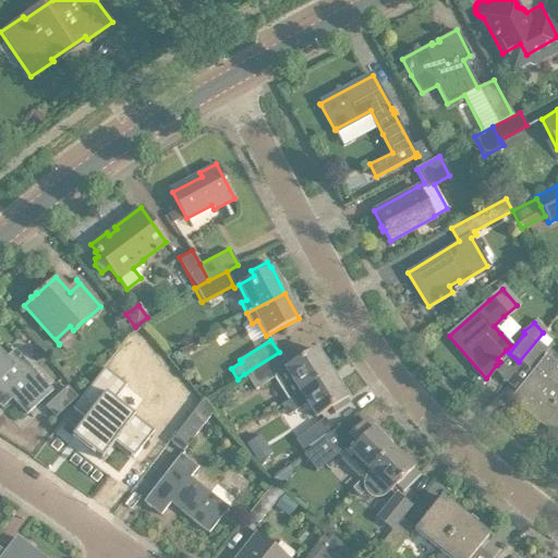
[(530,371),(548,349),(537,340),(520,362),(530,371)]
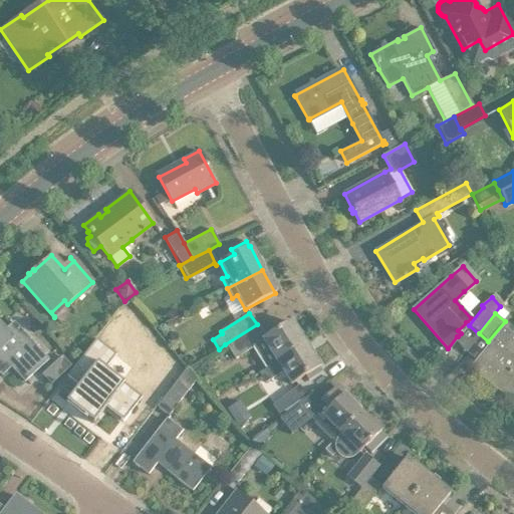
[(0,373),(1,375),(11,366),(24,381),(48,359),(13,321),(5,329),(0,323),(0,373)]
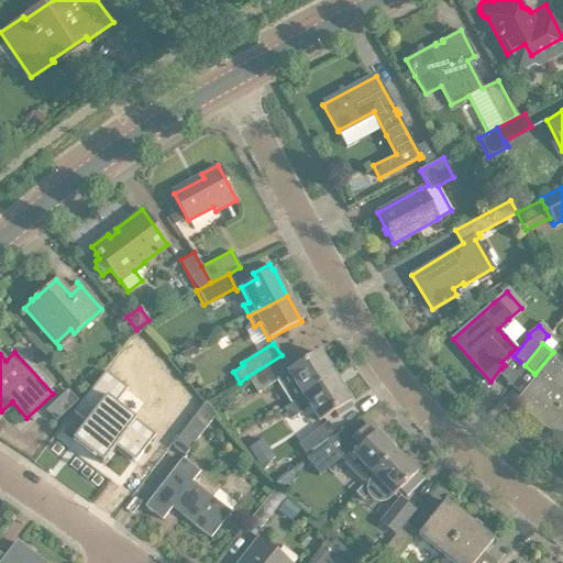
[(282,355),(246,377),(256,393),(276,381),(291,405),(297,400),(333,377),(318,353),(290,371),(288,366),(280,371),(274,361),(282,355)]
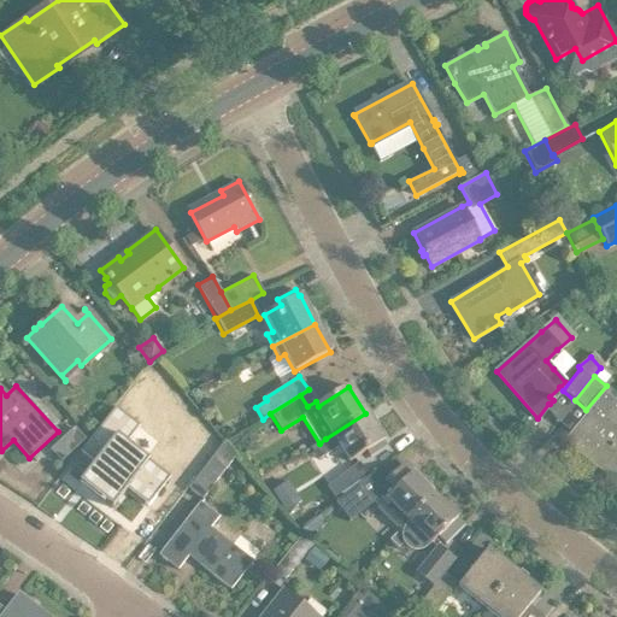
[(579,445),(576,448),(609,475),(616,464),(616,405),(604,395),(569,438),(579,445)]
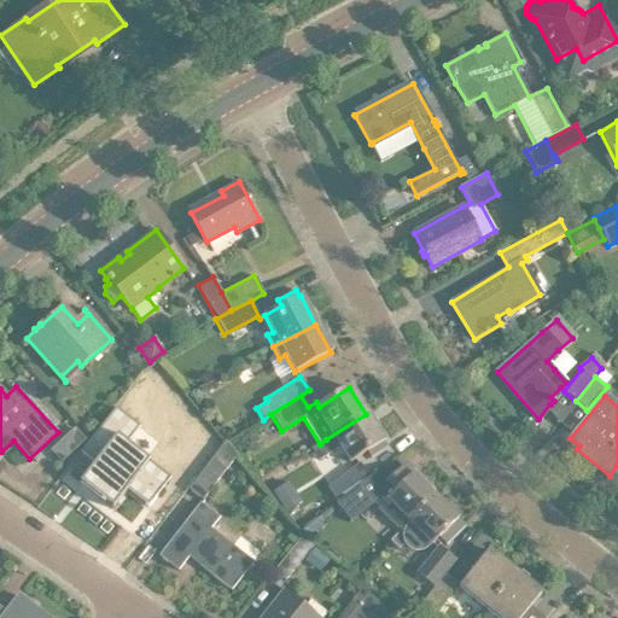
[(93,464),(79,483),(86,489),(111,508),(127,489),(147,506),(169,478),(126,443),(139,427),(115,408),(80,453),(93,464)]
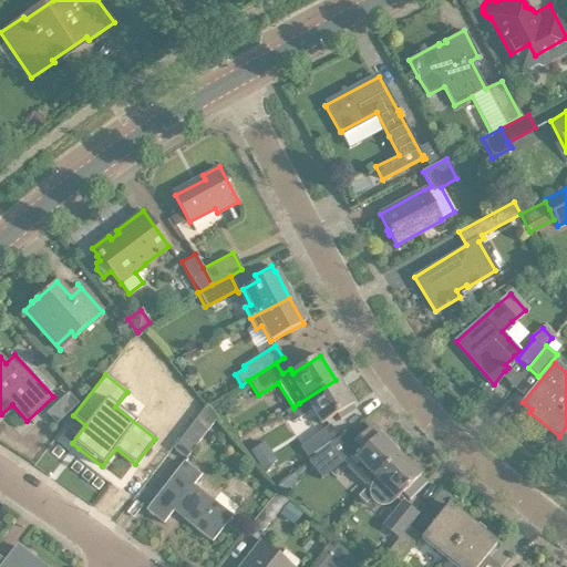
[(336,380),(299,403),(306,413),(311,410),(320,424),(336,414),(339,420),(354,410),(351,404),(336,380)]
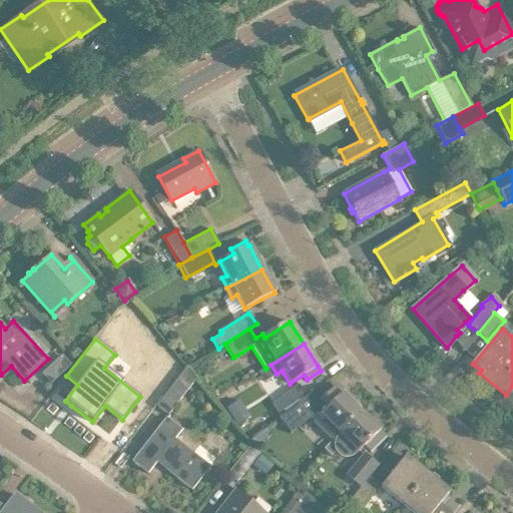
[(62,354),(41,373),(51,384),(72,365),(62,354)]
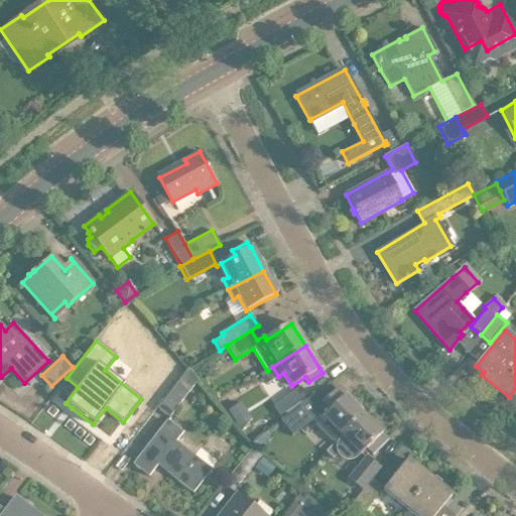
[(187,393),(197,382),(185,370),(175,384),(187,393)]
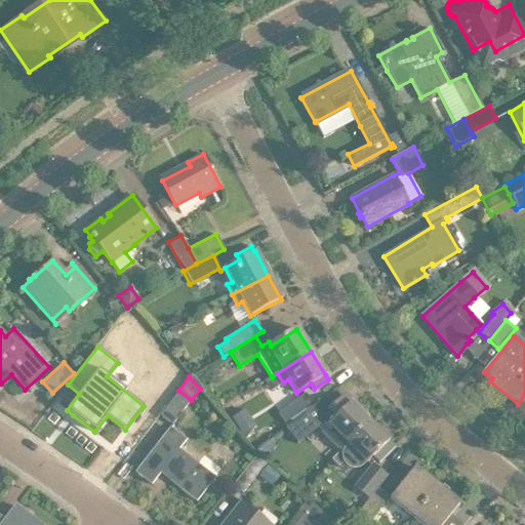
[(171,425),(191,400),(178,391),(159,415),(171,425)]
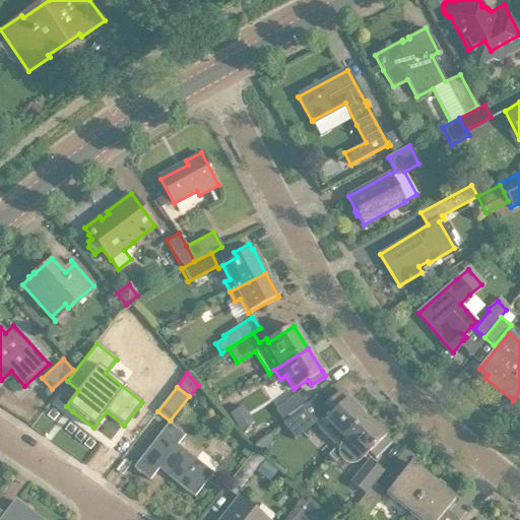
[(283,421),(311,401),(302,389),(275,410),(283,421)]
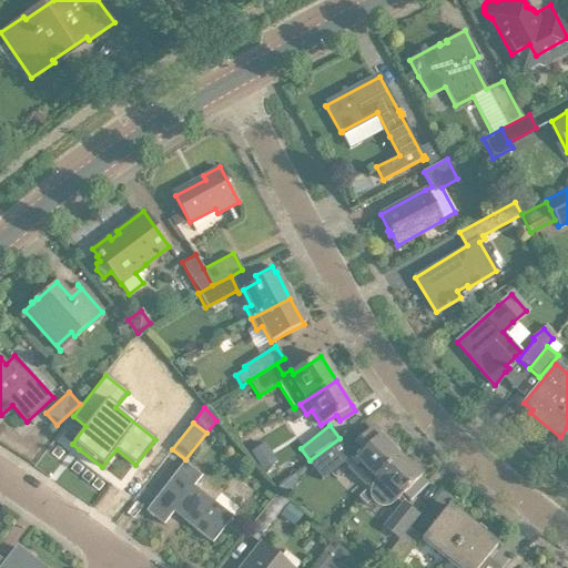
[(375,480),(399,456),(381,438),(384,435),(382,433),(378,436),(371,427),(354,444),(363,452),(357,457),(355,455),(348,462),(350,465),(354,469),(358,475),(364,469),(375,480)]
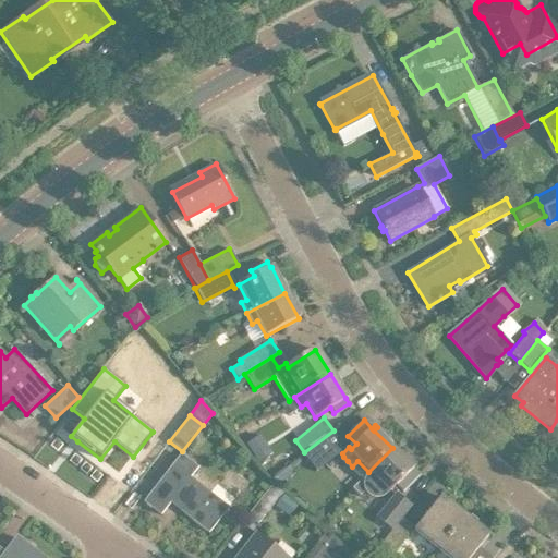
[(328,459),(346,443),(334,431),(304,452),(314,465),(325,456),(328,459)]
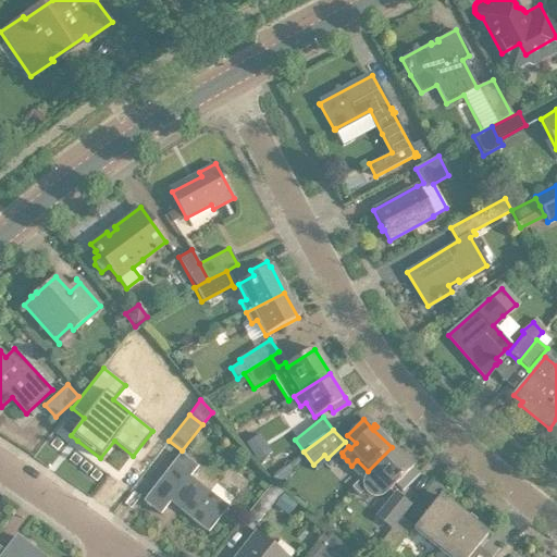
[(387,491),(395,484),(400,491),(417,474),(411,468),(392,447),(368,471),(351,487),(358,494),(364,489),(366,490),(367,492),(369,493),(370,494),(372,494),(374,495),(376,495),(379,494),(380,494),(382,493),(383,492),(386,489),(387,491)]
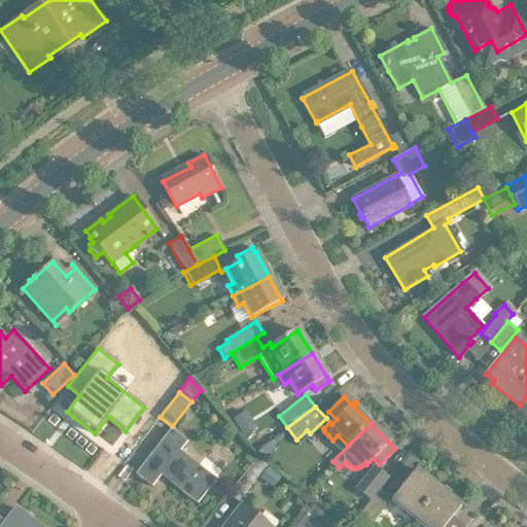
[(185,442),(170,429),(136,473),(151,486),(152,485),(151,485),(163,471),(172,479),(170,482),(197,502),(221,469),(204,456),(197,465),(178,451),(184,443),(185,443),(185,442)]
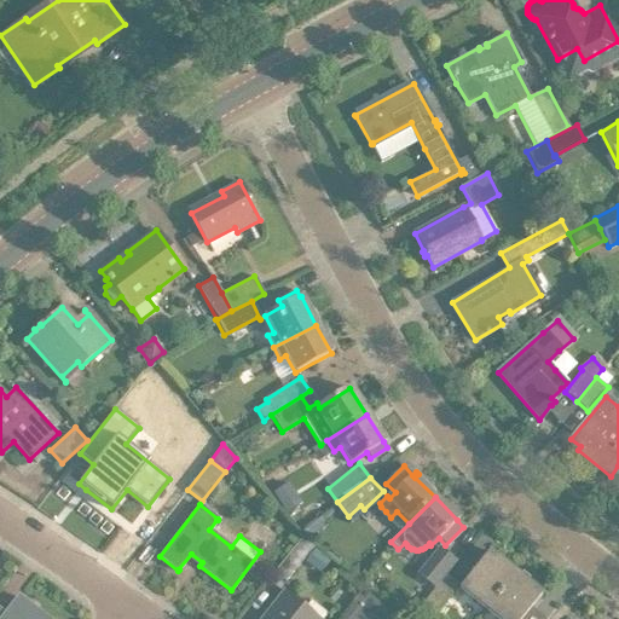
[(327,525),(320,516),(302,531),(308,539),(327,525)]
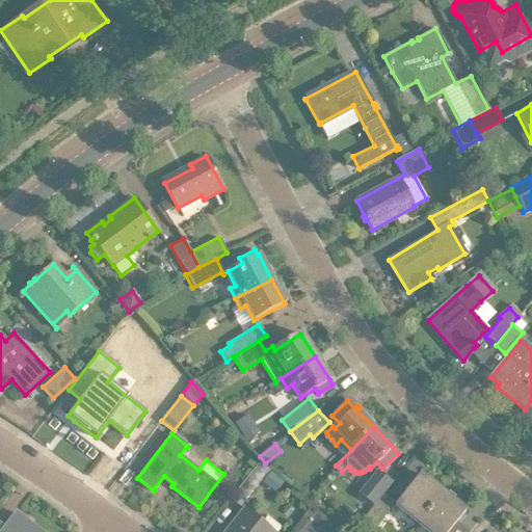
[(373,506),(382,495),(392,482),(376,470),(363,487),(371,494),(365,501),(373,506)]
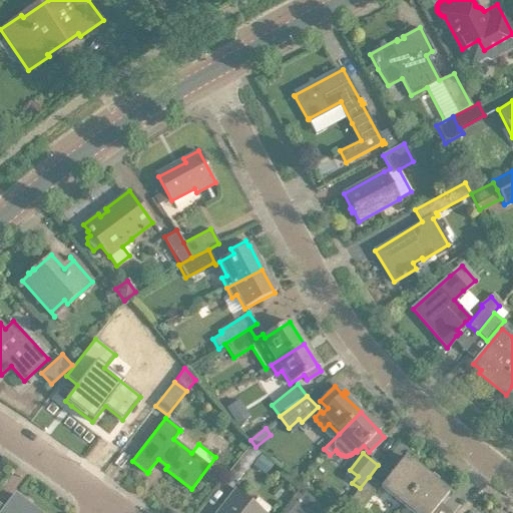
[(230,488),(250,463),(241,456),(221,481),(230,488)]
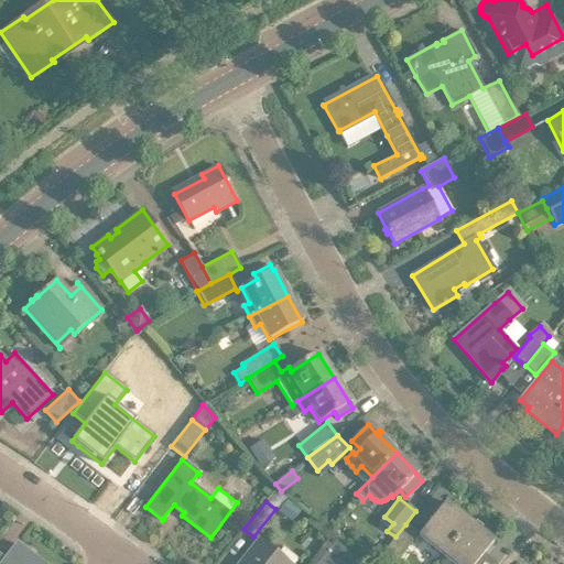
[(469,522),(446,502),(447,501),(446,501),(437,512),(435,510),(434,511),(436,512),(418,534),(442,555),(469,522)]
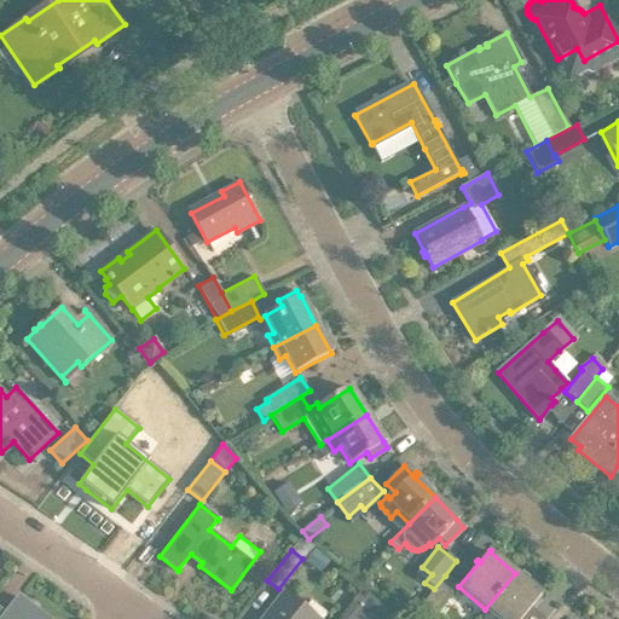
[(542,594),(515,573),(485,609),(497,618),(520,618),(531,606),(533,608),(533,607),(532,606),(542,594)]
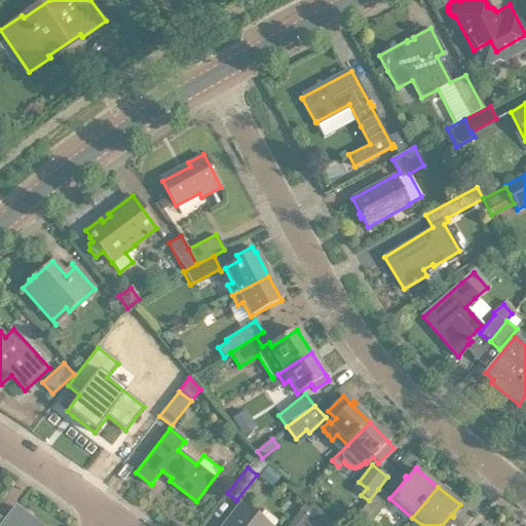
[(367,523),(387,496),(378,489),(369,500),(358,515),(367,523)]
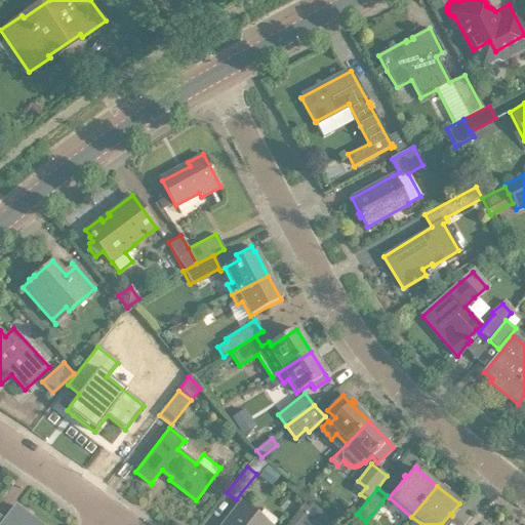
[(264,511),(258,517),(240,501),(220,524),(273,524),(277,521),(264,511)]
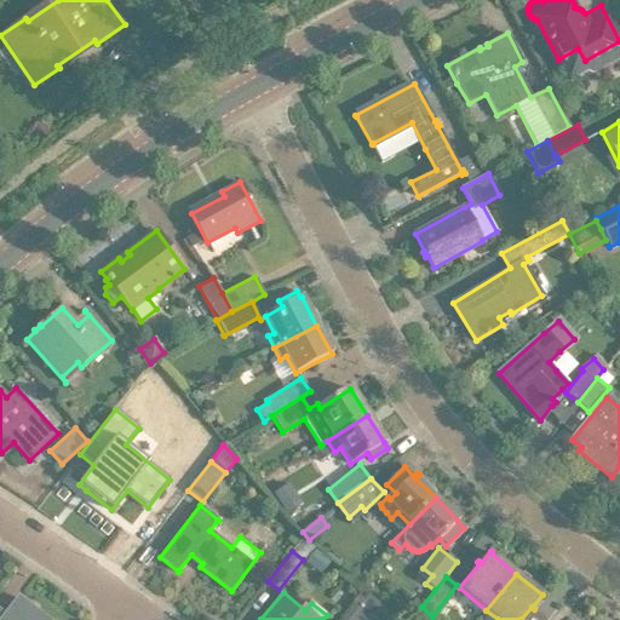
[(373,619),(374,619),(384,608),(367,596),(348,619),(367,619),(369,616),(373,619)]
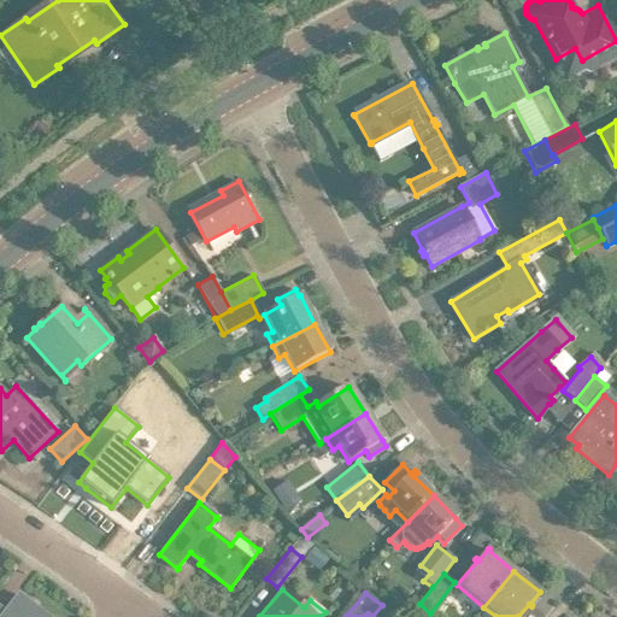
[(18,594),(0,616),(30,616),(24,612),(31,604),(18,594)]
